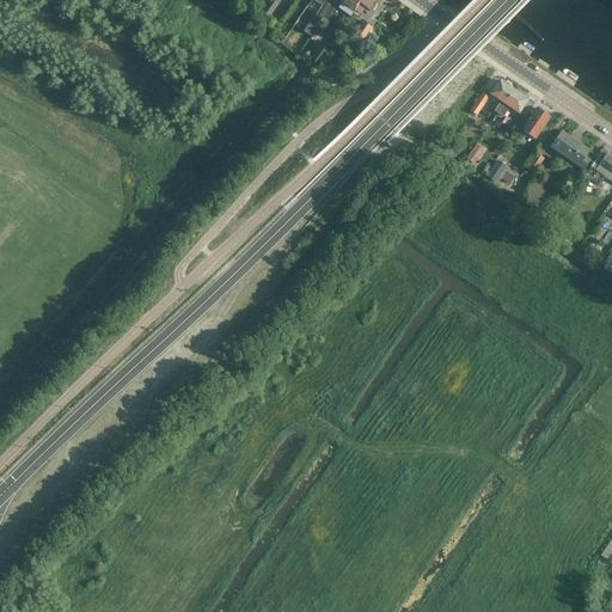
[(271,0),(264,12),(269,14),(277,0),(271,0)]
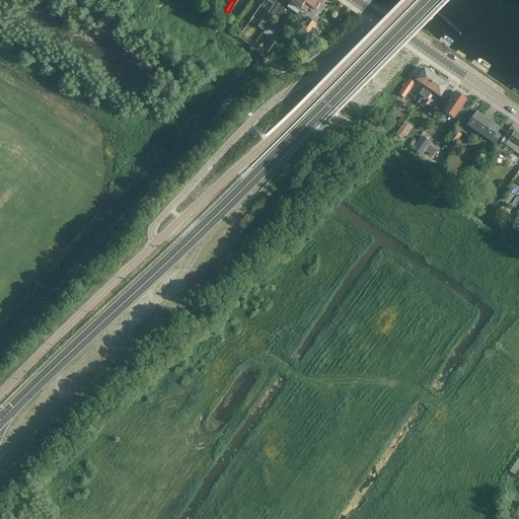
[(299,0),(300,1),(296,7),(301,10),(307,0),(299,0)]
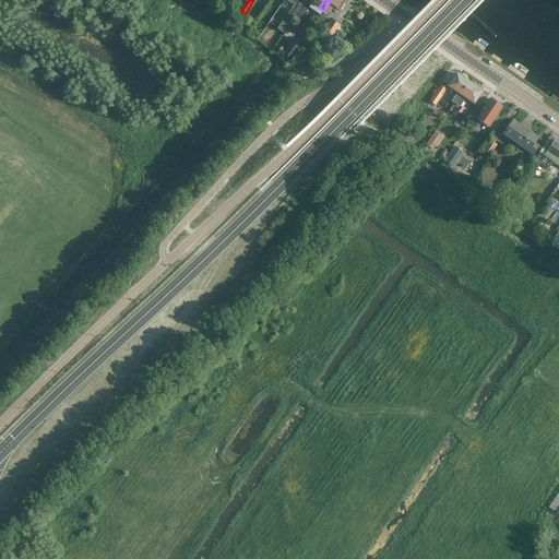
[(345,0),(331,0),(324,11),(322,14),(324,15),(328,13),(329,14),(333,8),(339,11),(345,0)]
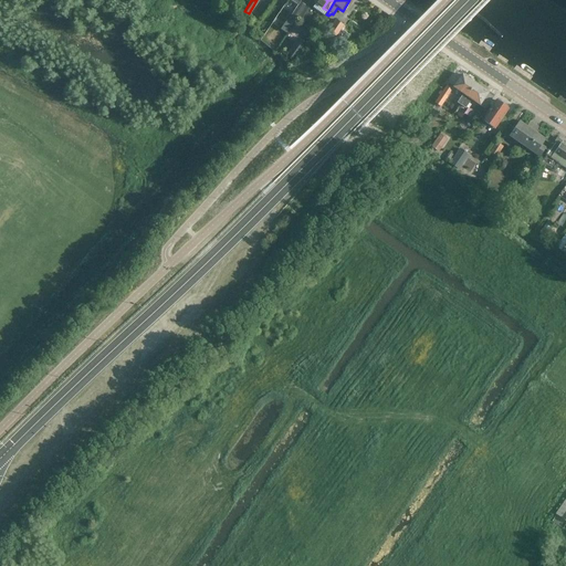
[(296,19),(305,6),(300,2),(291,16),(296,19)]
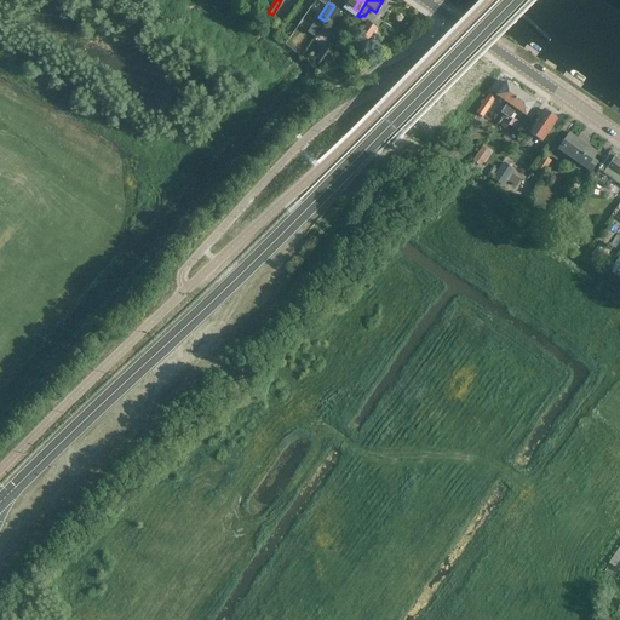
[(368,41),(377,28),(368,22),(360,34),(368,41)]
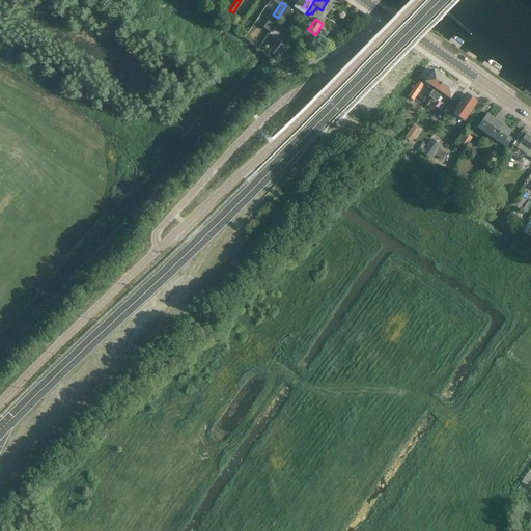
[(282,35),(269,51),(276,56),(288,40),(282,35)]
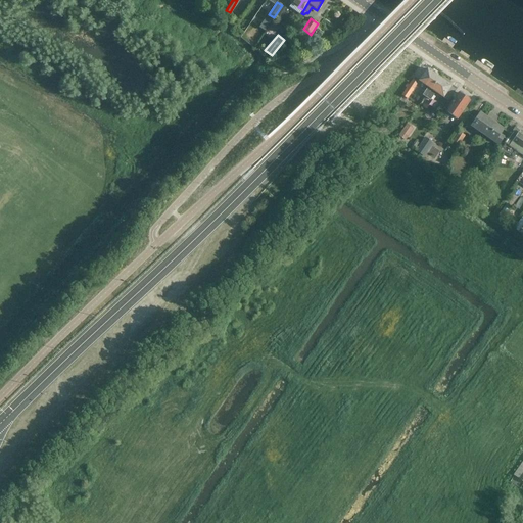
[(427,69),(418,82),(427,88),(422,95),(425,97),(438,78),(427,69)]
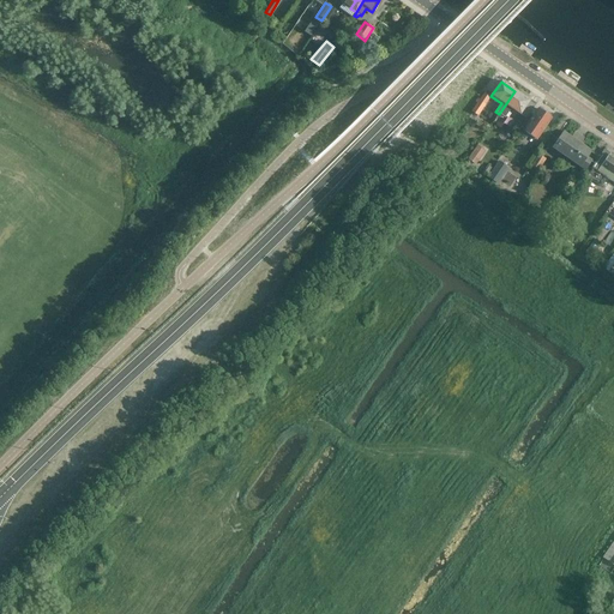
[(529,101),(515,91),(499,114),(505,119),(511,109),(519,115),(529,101)]
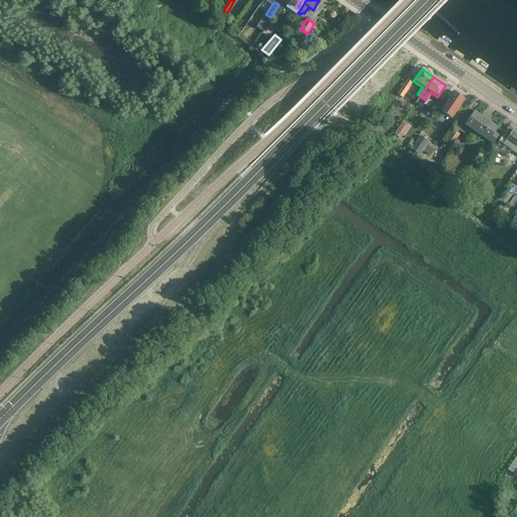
[(402,98),(413,82),(407,79),(397,94),(402,98)]
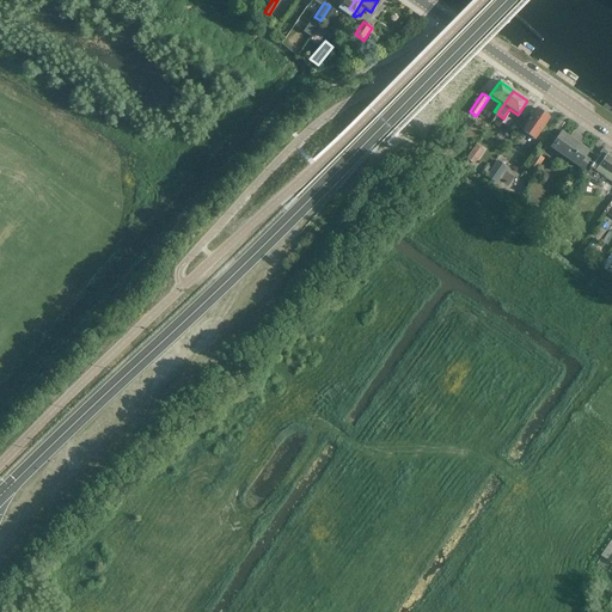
[(536,108),(526,122),(520,130),(532,139),(538,130),(540,132),(550,117),(536,108)]
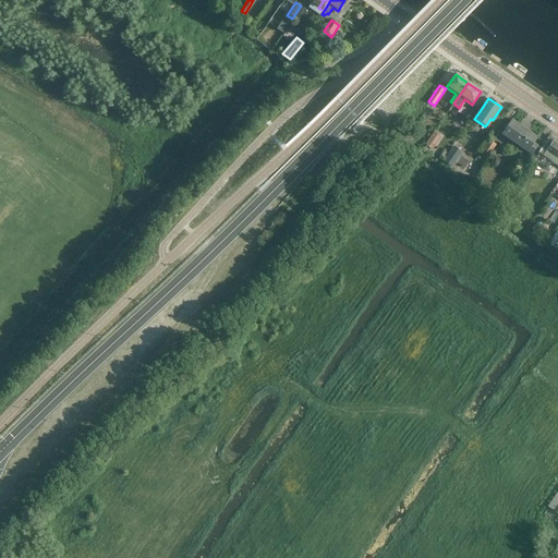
[(468,122),(475,110),(470,107),(462,118),(468,122)]
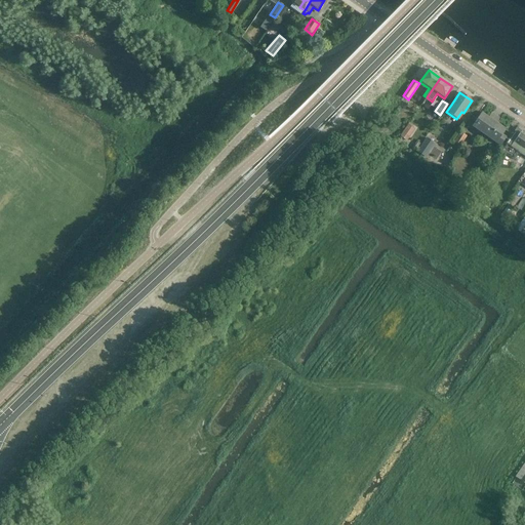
[(481,113),(472,127),(499,146),(506,137),(501,135),(506,129),(481,113)]
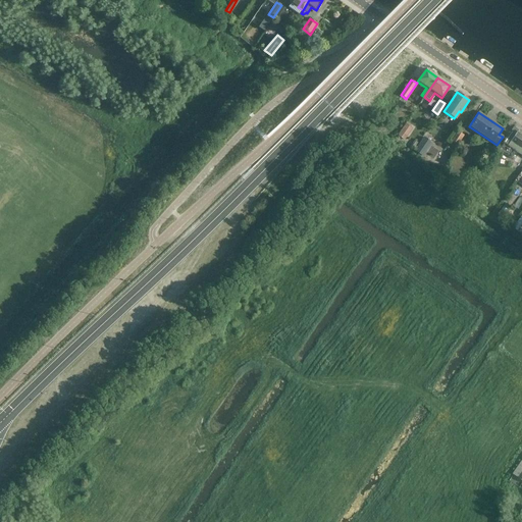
[(406,123),(398,135),(405,140),(412,128),(406,123)]
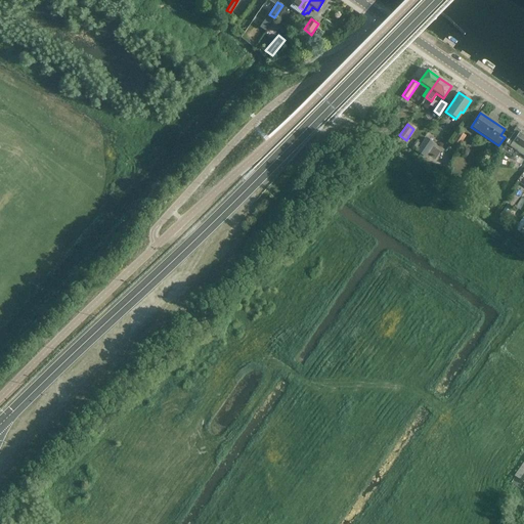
[(459,147),(466,136),(460,131),(451,142),(459,147)]
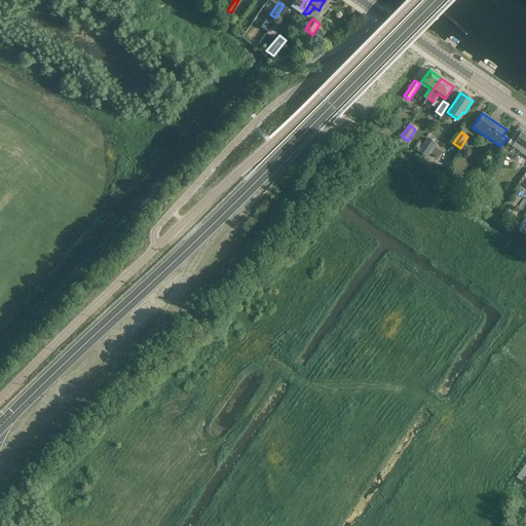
[(525,136),(521,133),(517,139),(512,136),(506,144),(510,146),(503,153),(515,161),(520,153),(525,157),(525,136)]
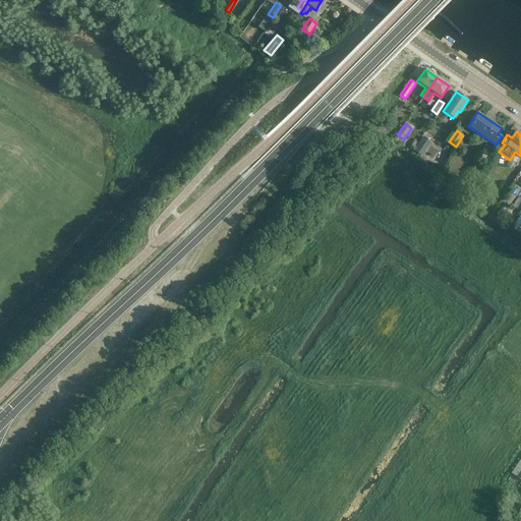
[(421,156),(431,142),(423,136),(413,151),(421,156)]
